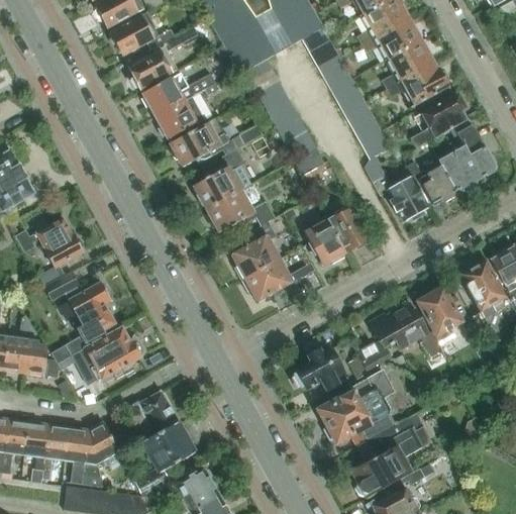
[(144,7),(140,0),(100,0),(95,3),(96,6),(94,10),(97,16),(102,16),(104,19),(110,15),(114,22),(107,26),(108,26),(136,11),(144,7)]
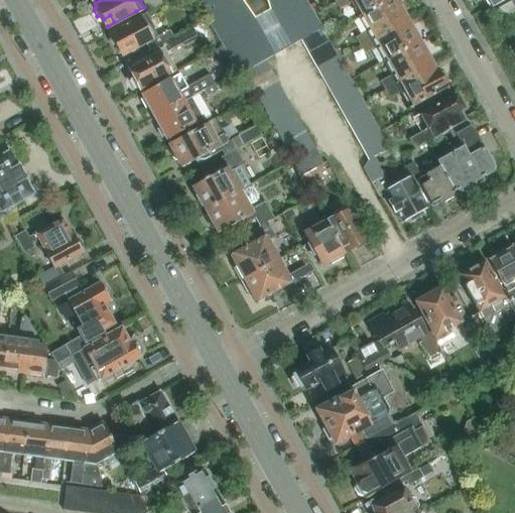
[(148,9),(163,1),(162,0),(143,0),(148,9)]
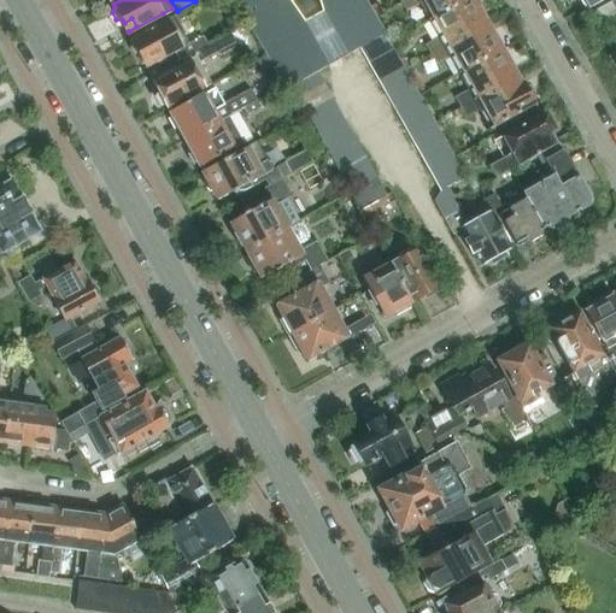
[(322,0),(326,11),(305,22),(289,0),(238,0),(286,88),(293,83),(318,69),(359,46),(386,31),(368,0),(322,0)]
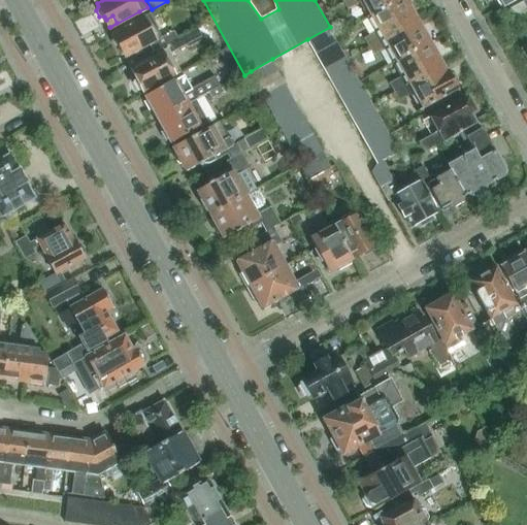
[(343,0),(348,7),(359,1),(367,17),(395,0),(343,0)]
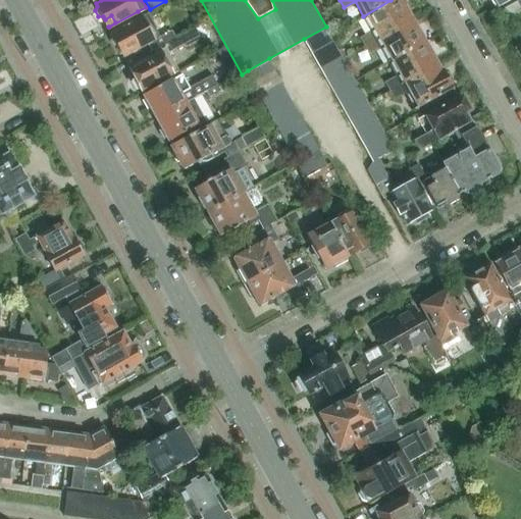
[(391,0),(363,16),(371,30),(360,36),(365,44),(410,18),(406,11),(408,10),(407,8),(408,5),(405,0),(391,0)]
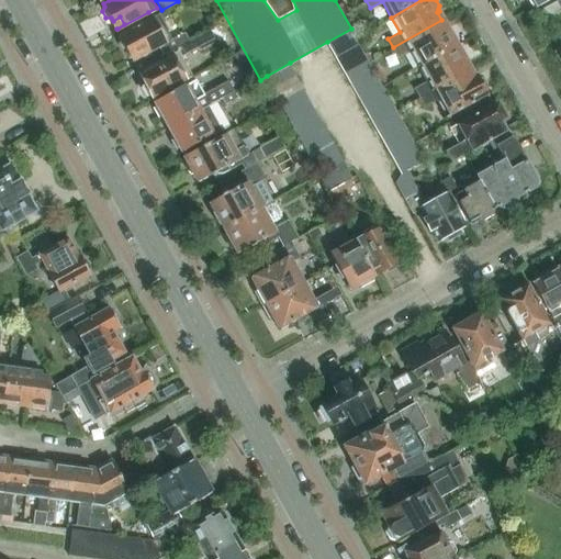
[(538,10),(543,19),(560,10),(560,7),(557,0),(554,0),(538,10)]
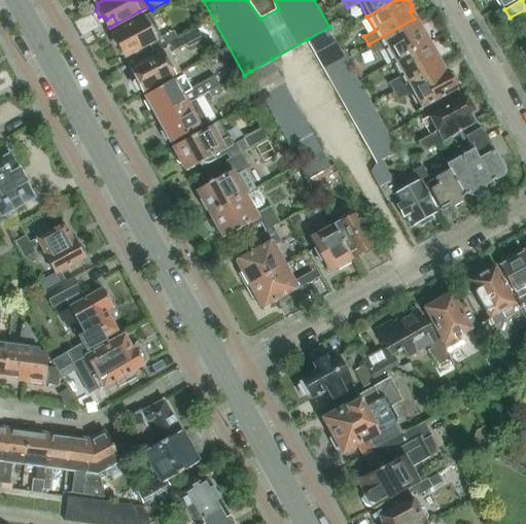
[(204,7),(191,13),(198,26),(210,19),(204,7)]
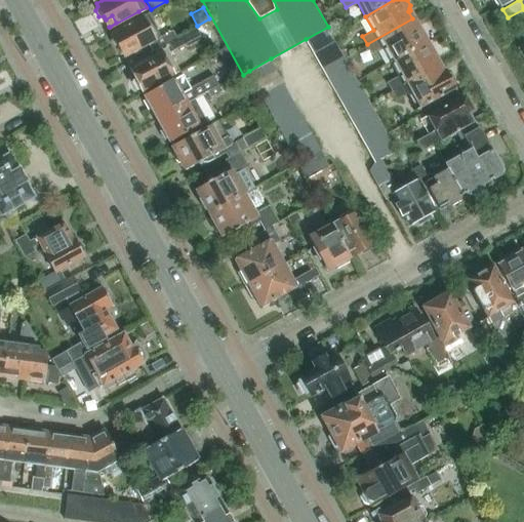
[(163,44),(177,36),(173,28),(161,35),(157,28),(158,27),(150,11),(112,31),(114,35),(113,38),(115,43),(119,44),(124,55),(150,42),(153,49),(163,44)]
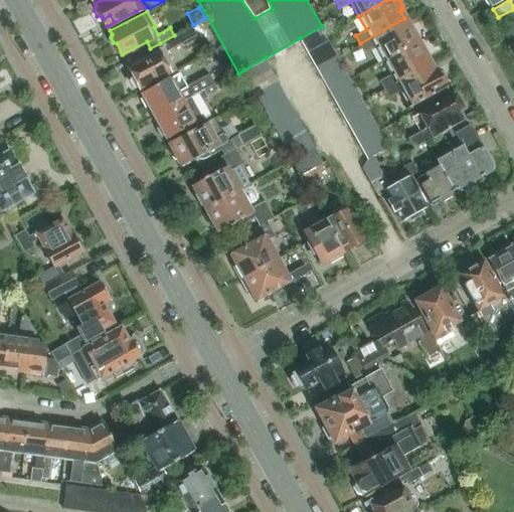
[(404,18),(360,43),(364,51),(375,45),(382,59),(418,38),(417,37),(418,34),(414,26),(411,25),(410,24),(408,25),(404,18)]
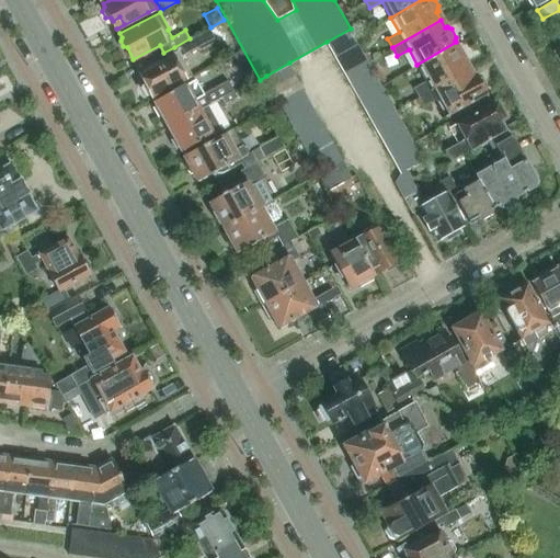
[(215,36),(210,27),(190,38),(174,47),(163,53),(166,56),(139,70),(146,82),(143,84),(148,93),(151,92),(152,95),(192,75),(181,55),(196,46),(202,47),(214,41),(215,36)]
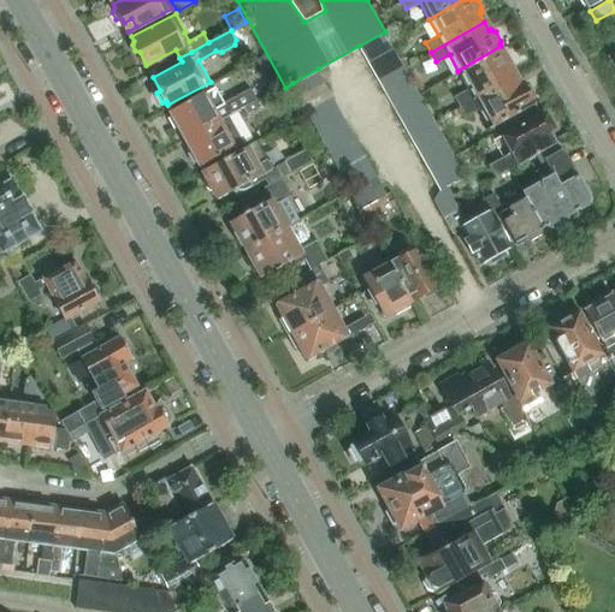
[(392,46),(385,31),(359,46),(367,60),(392,46)]
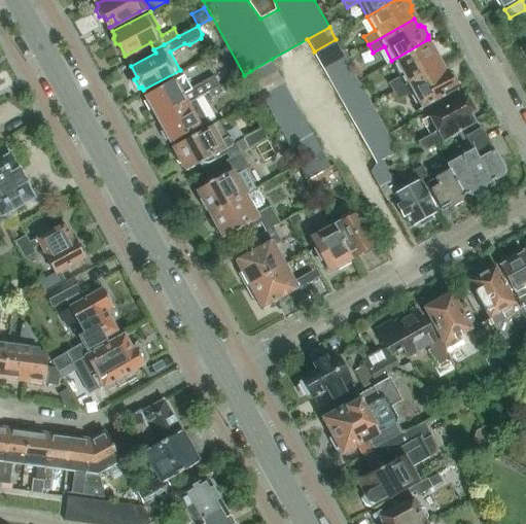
[(336,39),(314,51),(319,60),(341,47),(336,39)]
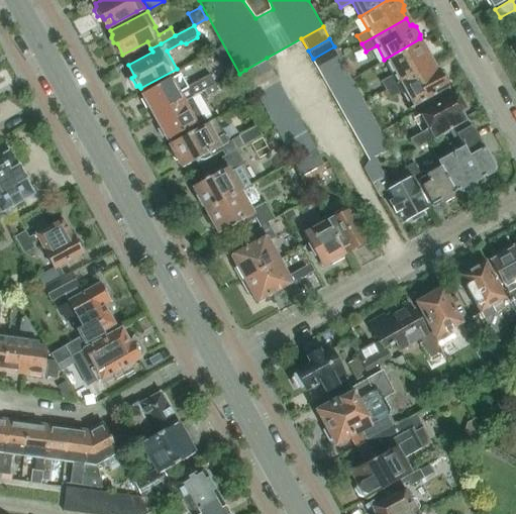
[(381,79),(386,88),(431,62),(427,56),(429,55),(428,52),(429,49),(424,41),(422,40),(420,38),(384,60),(392,73),(381,79)]
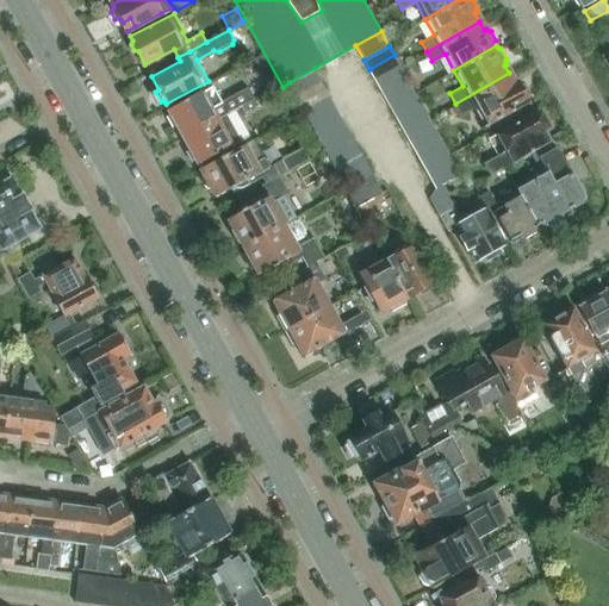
[(263,52),(254,57),(260,68),(269,63),(263,52)]
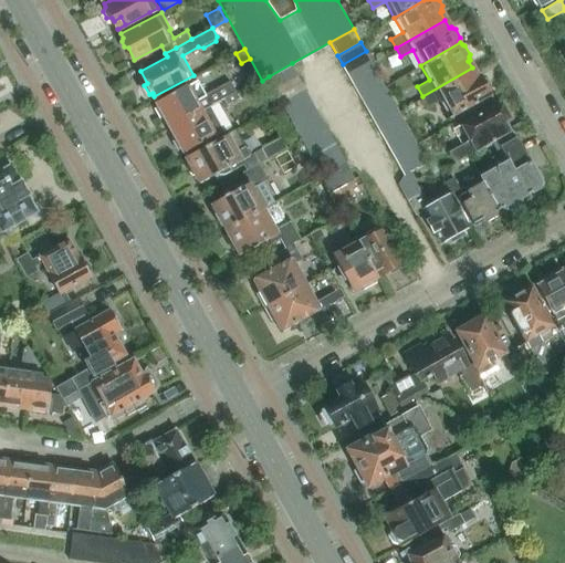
[(366,51),(343,64),(347,73),(372,60),(366,51)]
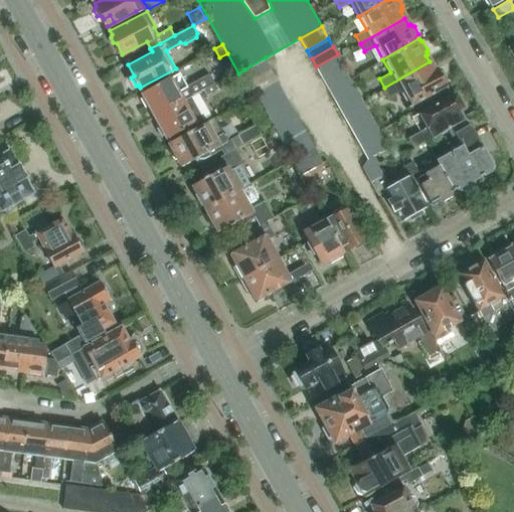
[(338,54),(316,66),(321,74),(342,62),(338,54)]
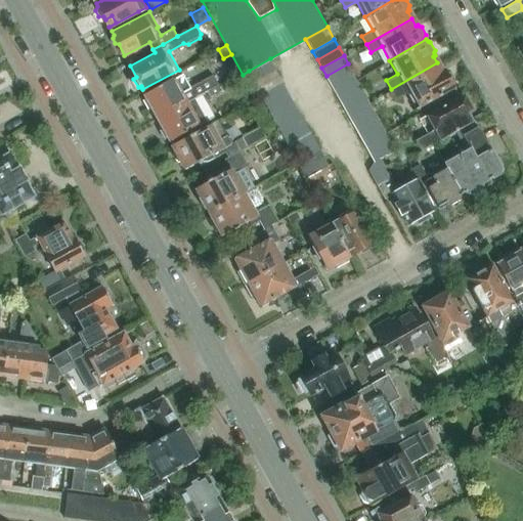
[(249,71),(253,79),(274,67),(270,58),(249,71)]
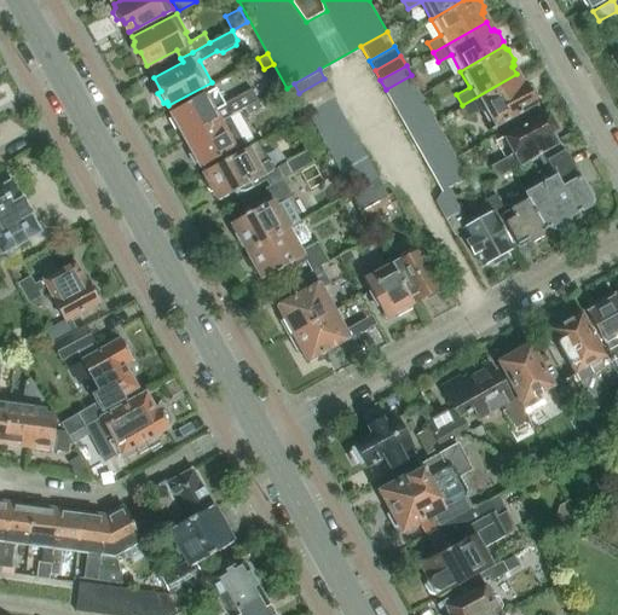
[(491,127),(527,108),(538,102),(536,98),(537,94),(531,85),(527,83),(526,80),(521,82),(517,74),(462,105),(468,115),(480,108),(491,127)]
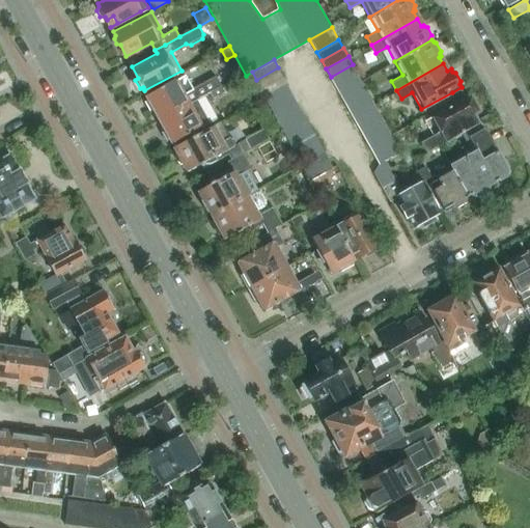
[(353,64),(331,77),(336,85),(358,74),(353,64)]
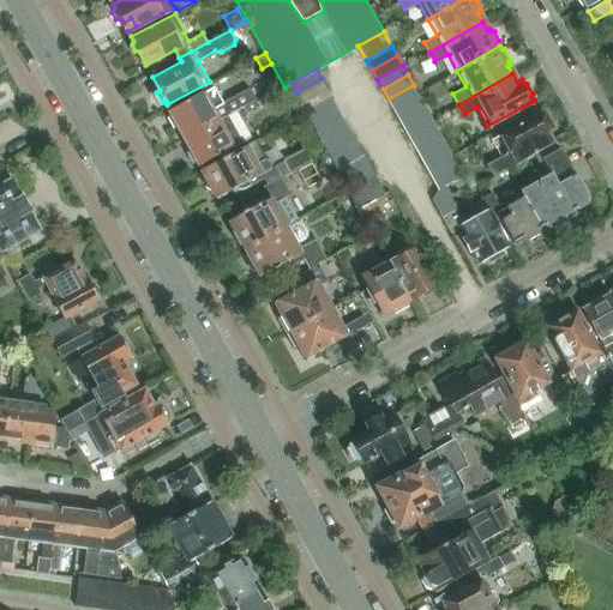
[(328,88),(322,78),(296,92),(302,102),(328,88)]
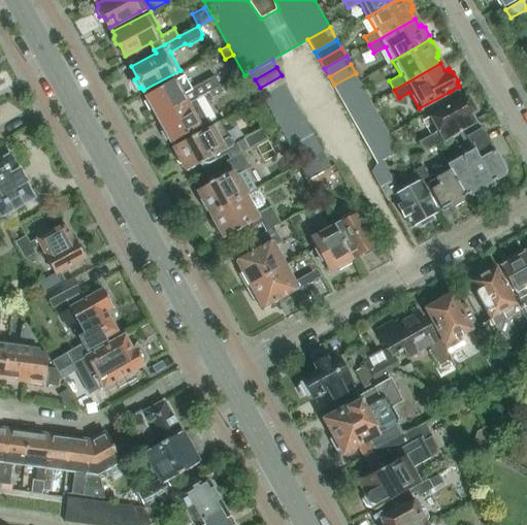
[(156,119),(217,86),(220,84),(221,84),(216,74),(193,87),(185,73),(176,77),(145,94),(147,97),(144,99),(145,102),(147,105),(151,108),(153,106),(159,117),(156,119)]
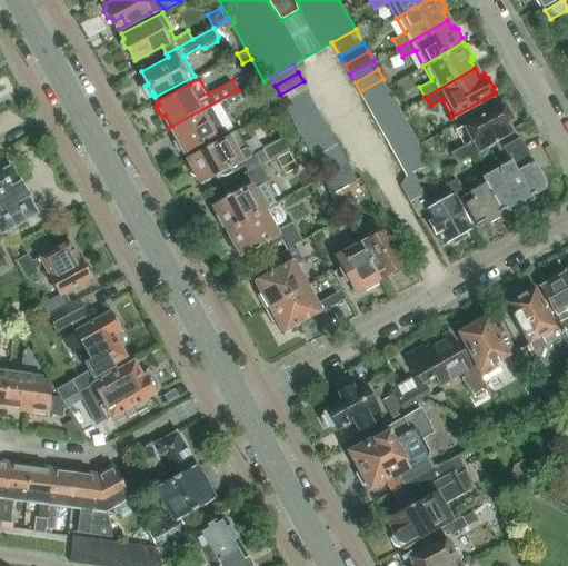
[(384,79),(360,91),(365,100),(388,88),(384,79)]
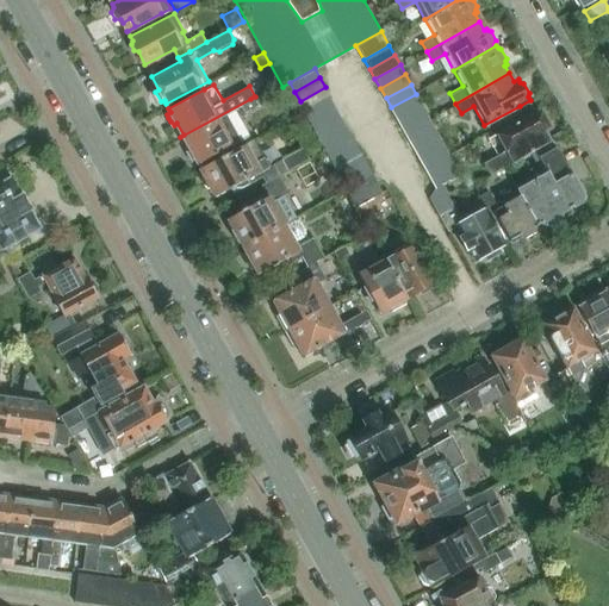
[(325,87),(300,101),(305,111),(330,97),(325,87)]
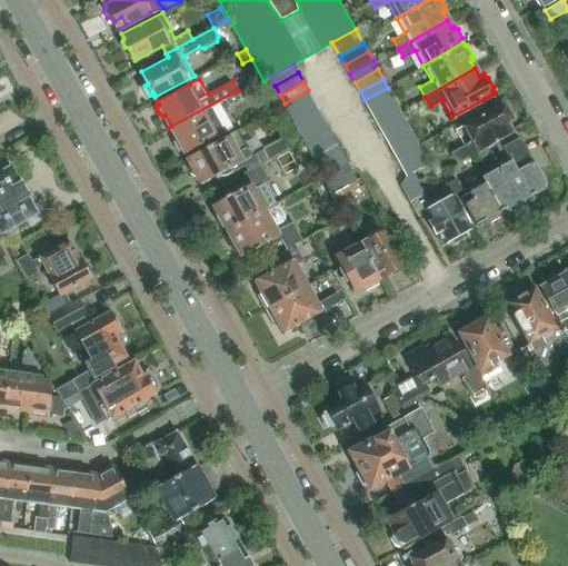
[(388,88),(365,100),(370,110),(394,97),(388,88)]
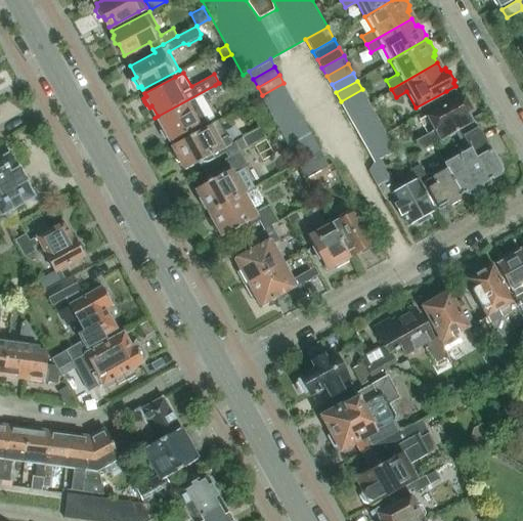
[(212,97),(211,95),(221,89),(218,83),(215,85),(187,100),(155,118),(155,119),(158,117),(164,127),(161,128),(166,137),(169,136),(171,139),(180,135),(201,123),(208,120),(200,104),(212,97)]
